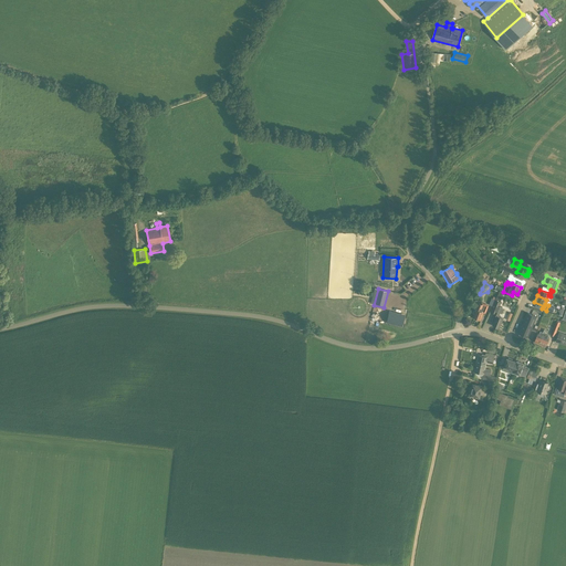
[(495,300),(491,312),(494,313),(493,314),(496,315),(493,325),(500,327),(504,318),(499,316),(502,307),(500,306),(502,302),(495,300)]
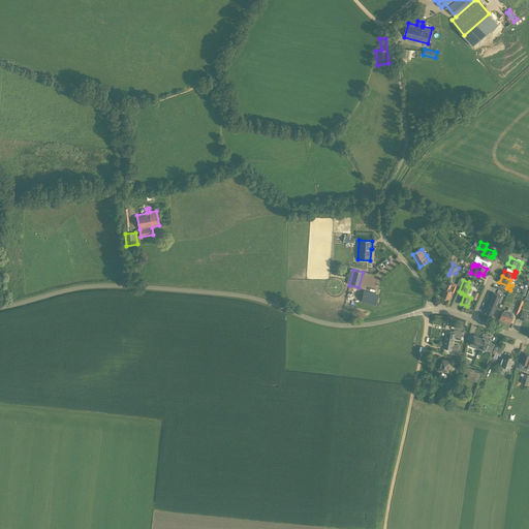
[(448,299),(452,292),(453,292),(457,284),(449,282),(449,283),(447,283),(442,297),(448,299)]
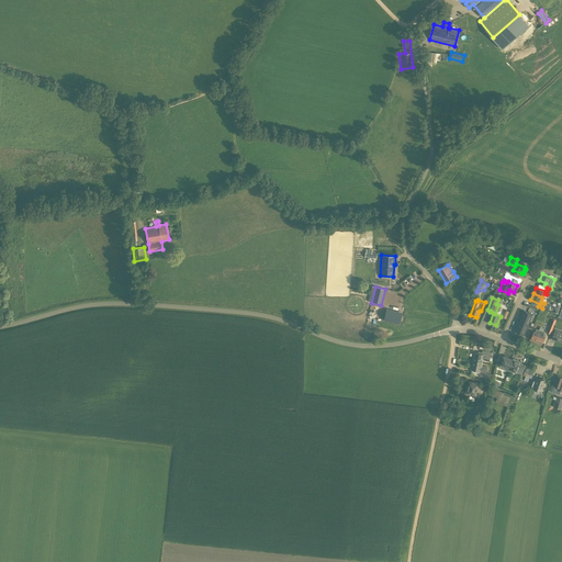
[(402,313),(398,313),(386,310),(384,316),(384,319),(398,324),(402,313)]
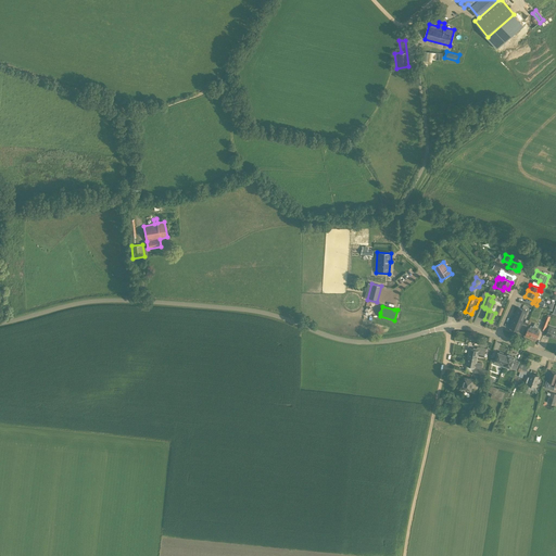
[(515,317),(522,320),(527,311),(519,307),(515,317)]
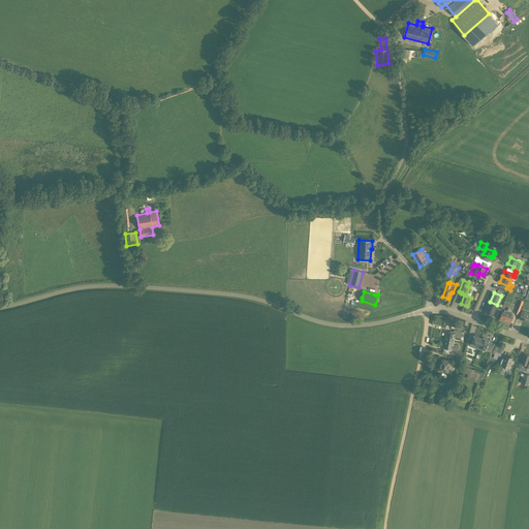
[(520,300),(515,312),(519,314),(524,301),(520,300)]
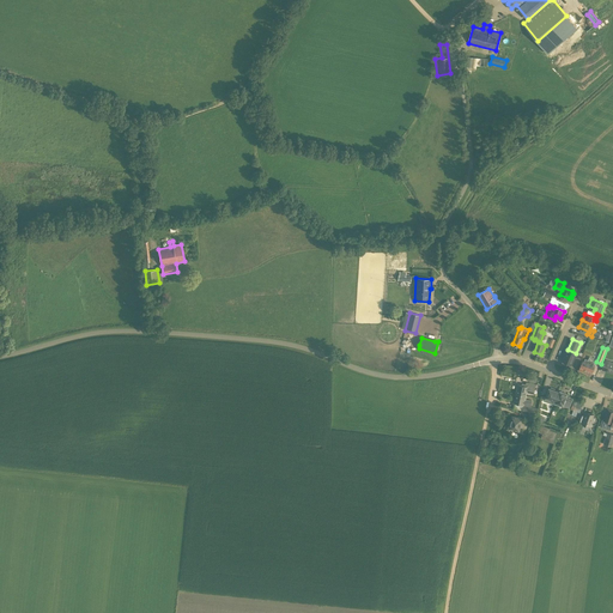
[(571,365),(576,353),(568,350),(563,360),(571,365)]
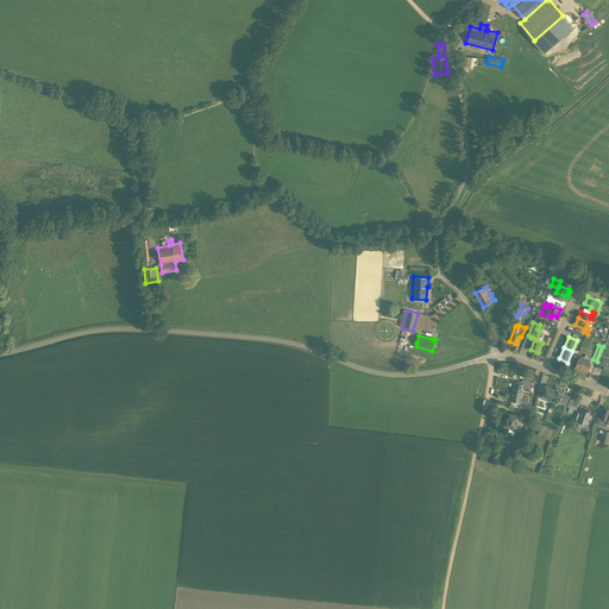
[(575,368),(586,372),(591,363),(590,362),(590,359),(589,359),(590,357),(589,356),(586,355),(584,358),(582,357),(581,358),(579,358),(575,368)]
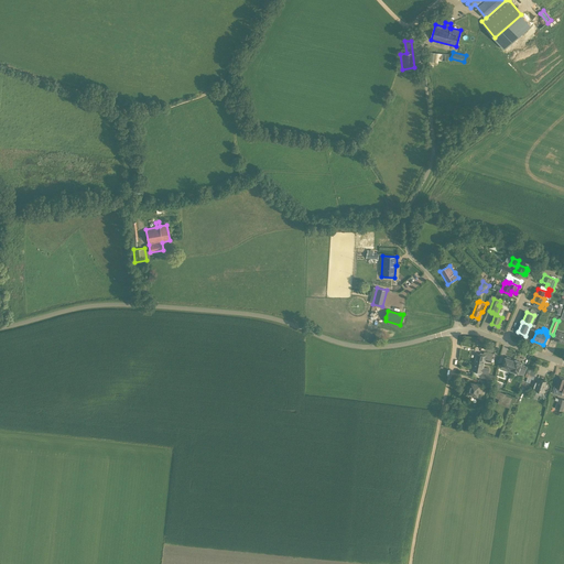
[(563,343),(563,333),(557,332),(554,339),(563,343)]
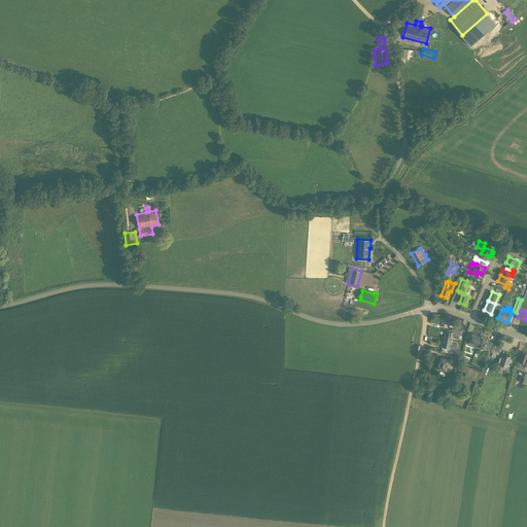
[(444,338),(452,340),(453,337),(459,338),(460,330),(452,328),(452,331),(446,330),(444,338)]
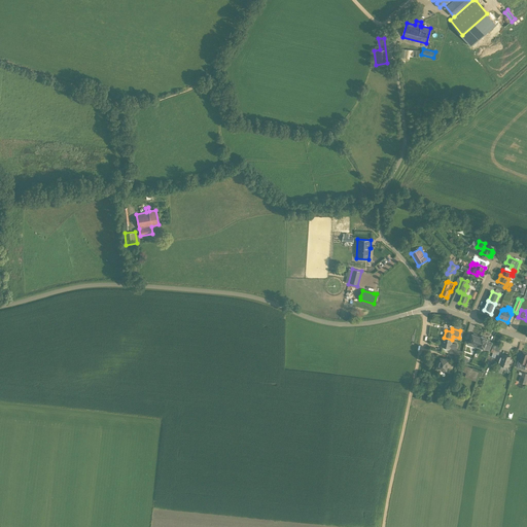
[(481,337),(477,336),(477,335),(473,332),(473,334),(472,334),(469,341),(476,344),(475,347),(478,348),(478,346),(481,337)]
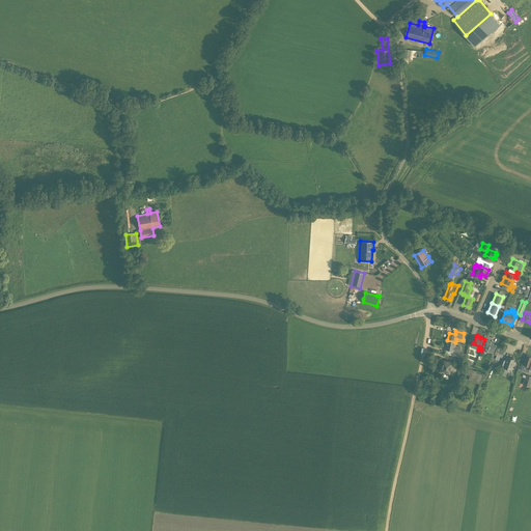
[(481,348),(487,351),(487,352),(493,354),(495,347),(490,345),(492,340),(485,338),(484,339),(481,348)]
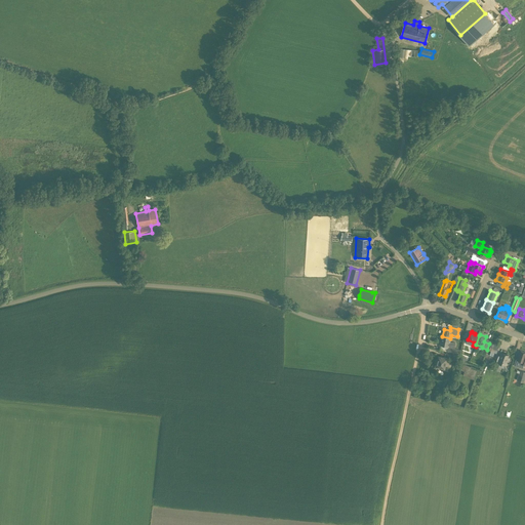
[(449,342),(450,338),(442,336),(440,345),(454,348),(455,344),(449,342)]
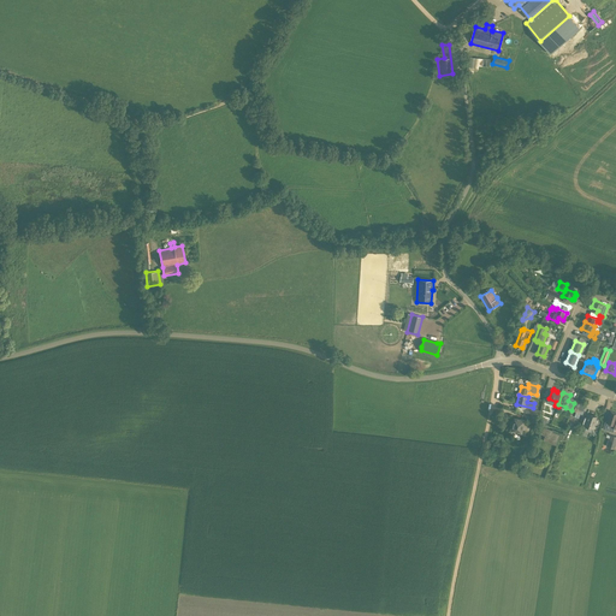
[(574,412),(582,414),(586,403),(578,400),(574,412)]
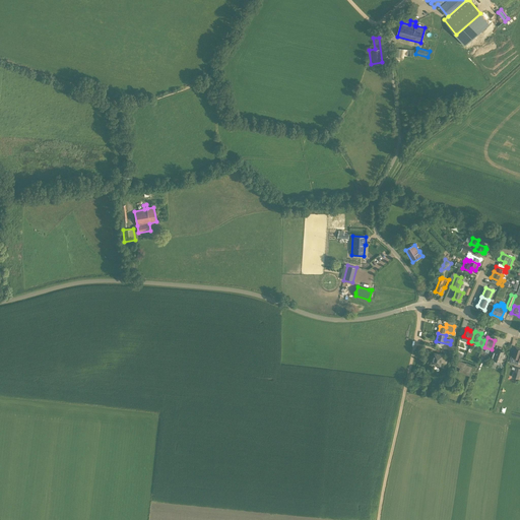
[(514,352),(512,356),(511,355),(509,363),(514,364),(516,360),(519,361),(519,348),(515,347),(515,349),(514,348),(512,352),(514,352)]
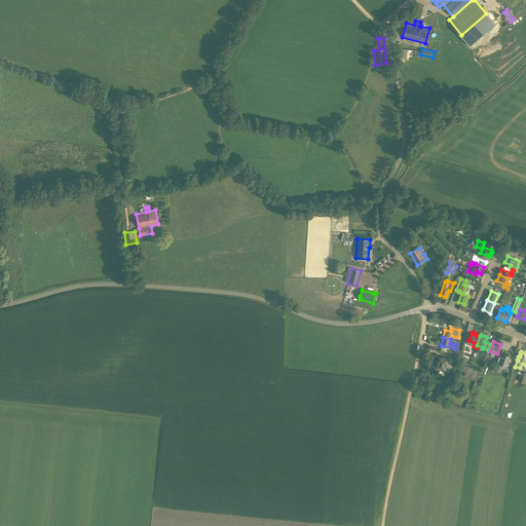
[(508,367),(511,355),(502,353),(501,357),(497,355),(494,364),(499,366),(499,365),(508,367)]
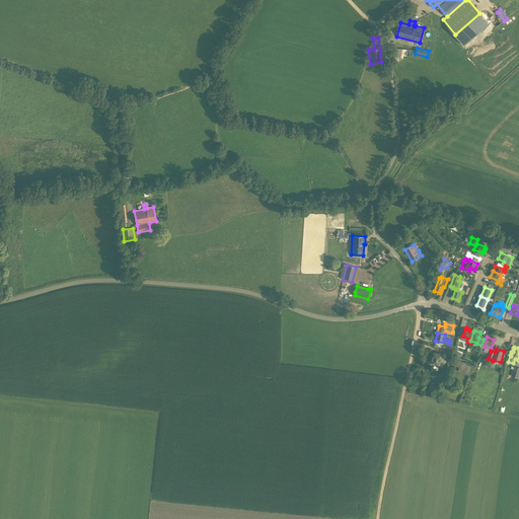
[(440,364),(440,363),(447,365),(448,359),(441,358),(442,354),(434,352),(432,362),(440,364)]
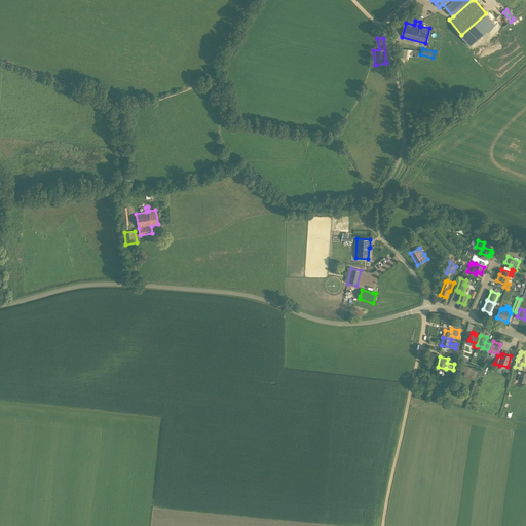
[(463,366),(461,370),(465,372),(464,376),(475,380),(478,371),(472,369),(463,366)]
